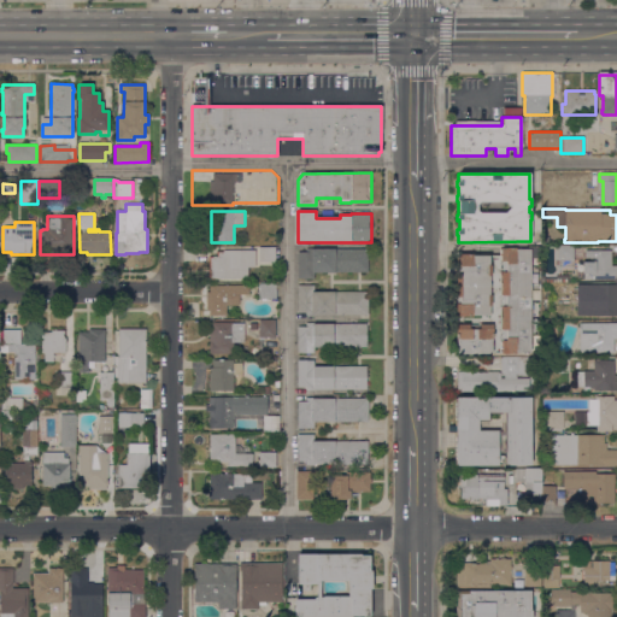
[(247,278),(210,278),(210,256),(217,256),(217,251),(254,251),(254,256),(256,256),(256,246),(259,246),(259,247),(275,247),(275,265),(259,265),(259,268),(256,268),(256,266),(254,266),(254,268),(247,268),(247,278)]
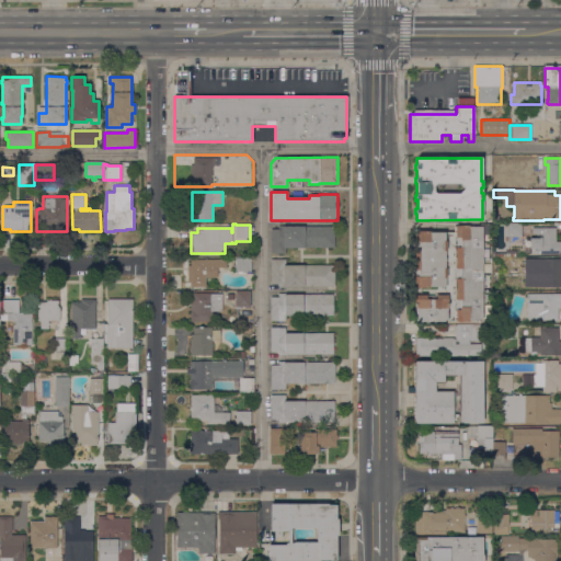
[(506,224),(522,224),(522,236),(506,236),(506,224)]
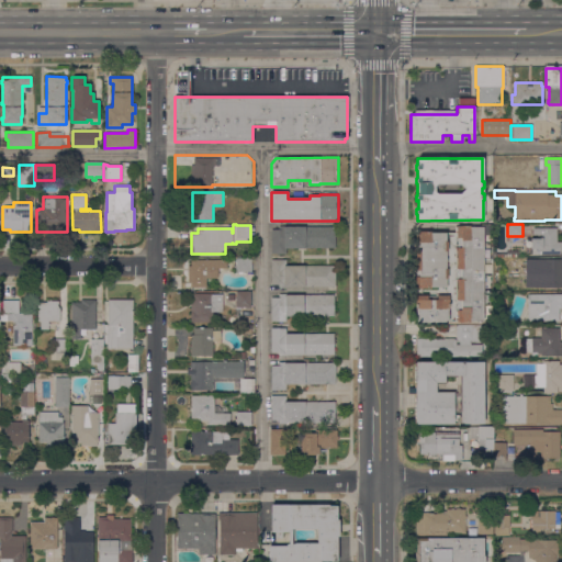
[(483,322),(470,322),(470,323),(457,323),(457,311),(457,301),(457,226),(470,226),(470,227),(483,227),(483,322)]
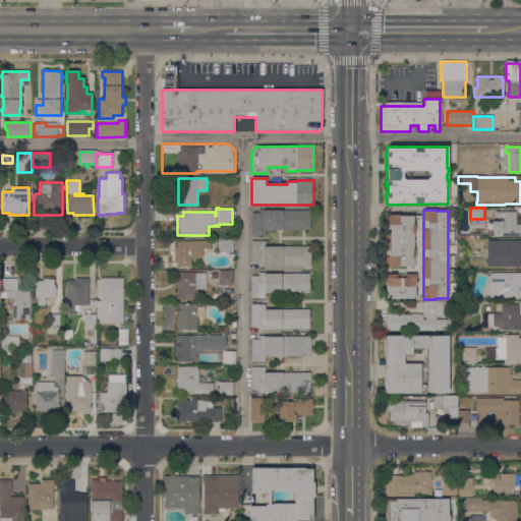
[(251,213),(258,213),(258,211),(310,211),(310,230),(266,230),(266,235),(251,235),(251,213)]
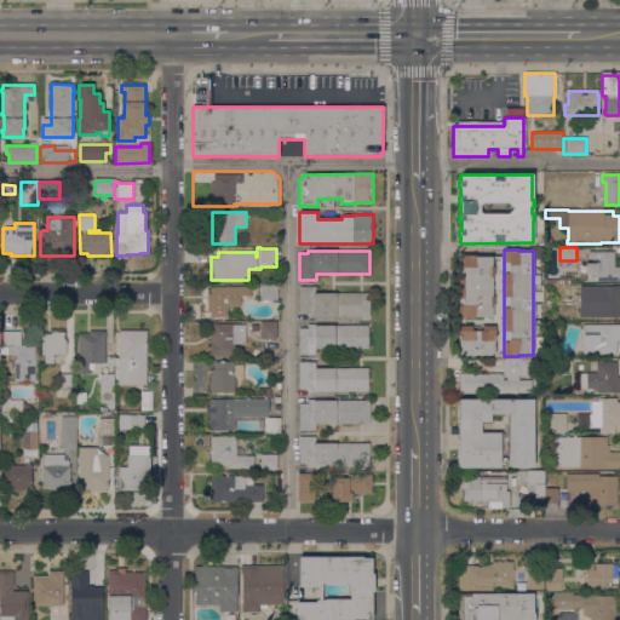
[(614,252),(614,268),(619,268),(619,281),(579,281),(580,264),(597,264),(597,259),(589,259),(589,252),(614,252)]
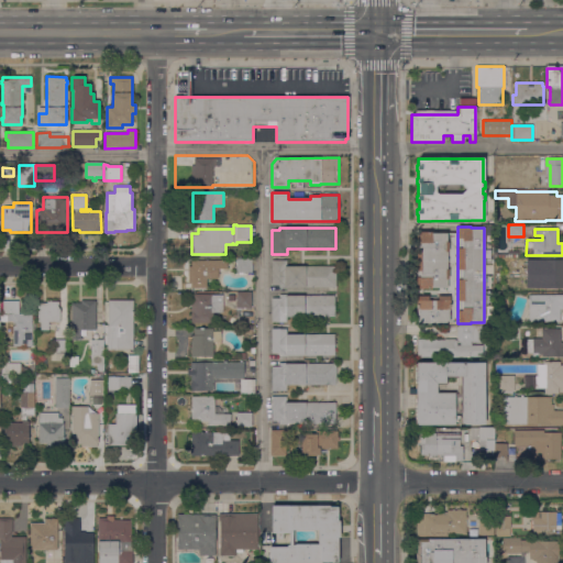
[(446,233),(446,243),(449,243),(449,252),(446,252),(446,269),(449,269),(449,279),(446,279),(446,288),(431,288),(431,289),(420,289),(420,272),(418,272),(418,250),(420,250),(420,232),(431,232),(431,233),(446,233)]
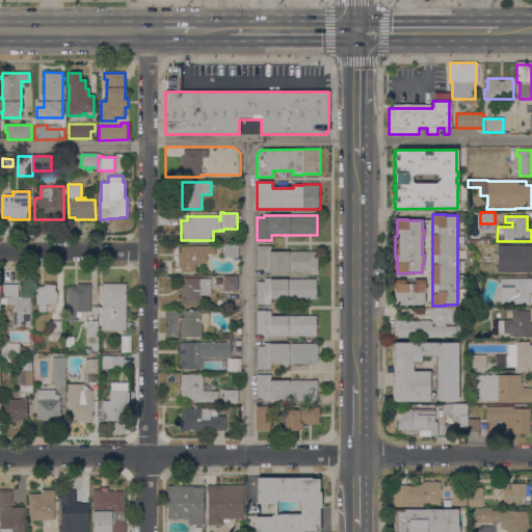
[(223,258),(223,245),(237,245),(237,258),(223,258)]
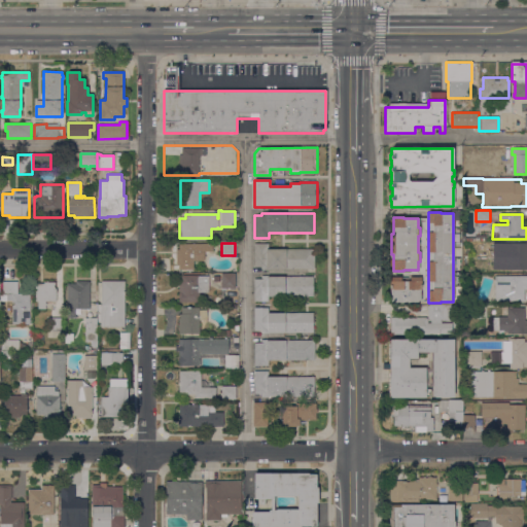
[(204,261),(194,261),(194,270),(179,270),(179,265),(176,265),(176,250),(178,250),(178,244),(212,244),(212,252),(204,252),(204,261)]
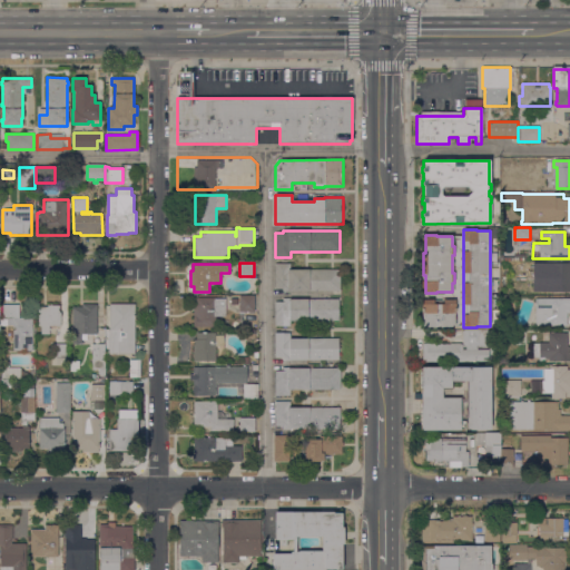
[(275,264),(288,264),(288,269),(340,269),(340,291),(291,291),(291,292),(283,292),(283,288),(275,288),(275,264)]
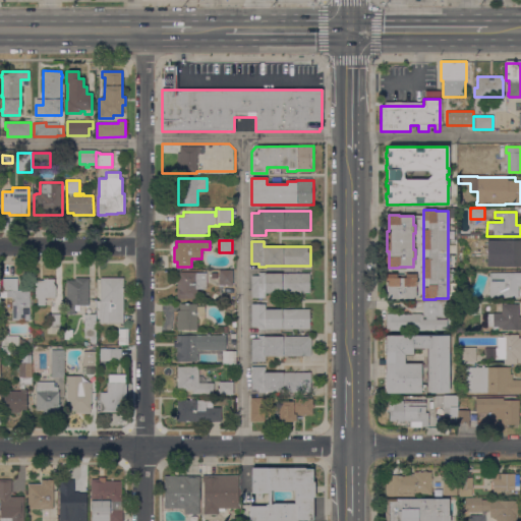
[(502,241),(520,241),(520,267),(502,267),(502,245),(502,241)]
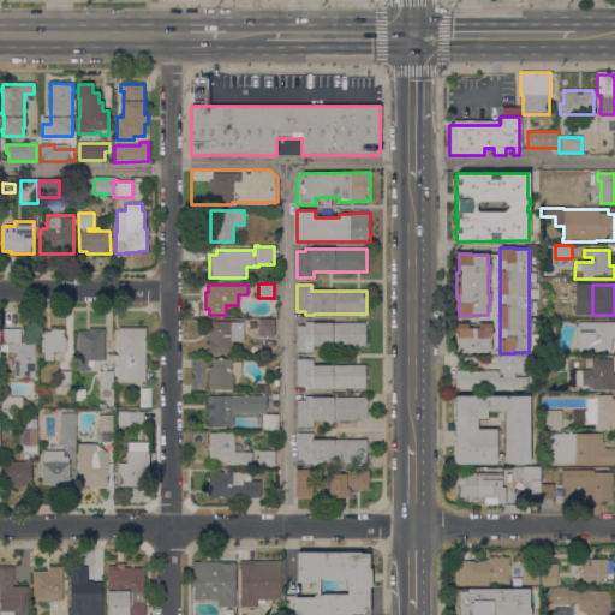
[(274,339),(269,339),(269,336),(258,336),(258,329),(257,329),(257,327),(258,327),(258,320),(274,320),(274,339)]
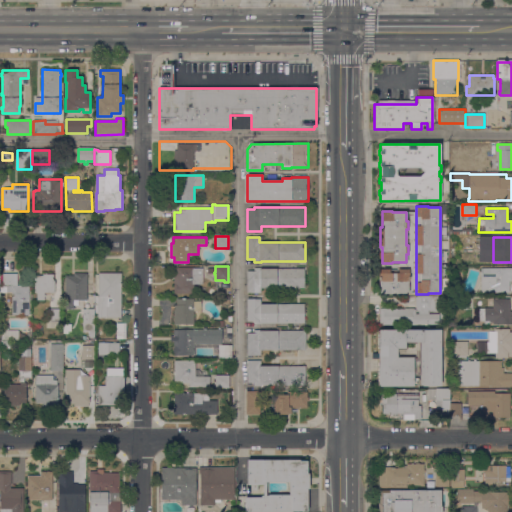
[(174,274),(176,274),(176,268),(203,268),(202,285),(193,285),(193,294),(173,294),(174,274)]
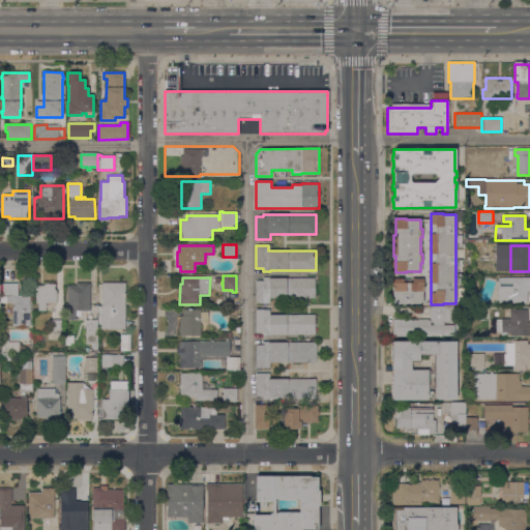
[(256,281),(263,281),(263,277),(268,277),(268,278),(315,278),(315,298),(269,298),(269,303),(256,303),(256,281)]
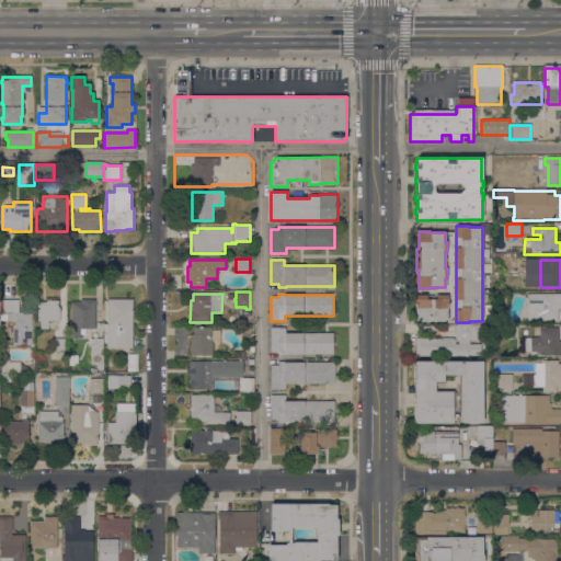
[(560,294),(560,308),(558,308),(558,321),(545,321),(545,322),(541,322),(541,321),(527,321),(526,294),(560,294)]
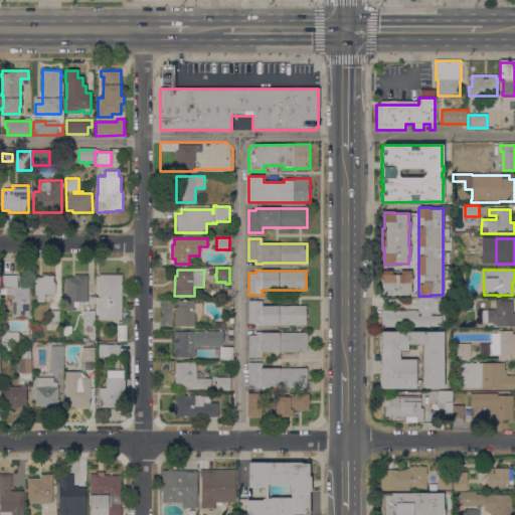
[(381,295),(381,283),(380,283),(380,271),(392,271),(392,272),(400,272),(400,271),(411,271),(411,283),(410,283),(410,296),(381,295)]
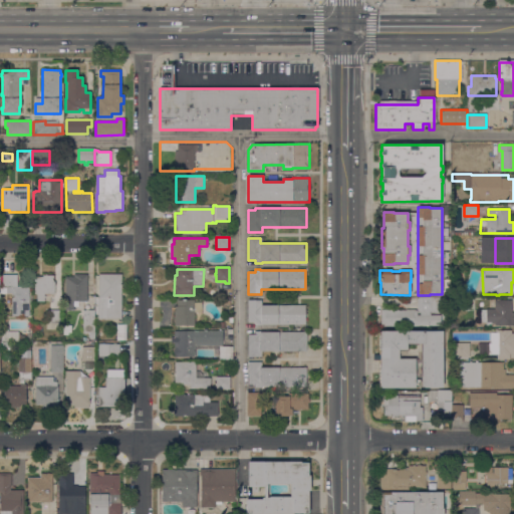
[(65,277),(73,277),(73,274),(87,274),(87,301),(73,301),(73,310),(65,310),(65,277)]
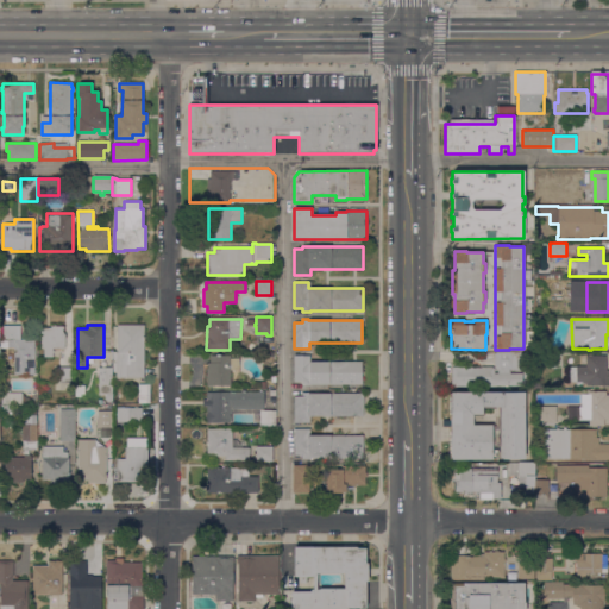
[(144,378),(113,378),(113,352),(117,352),(117,325),(144,325),(144,378)]
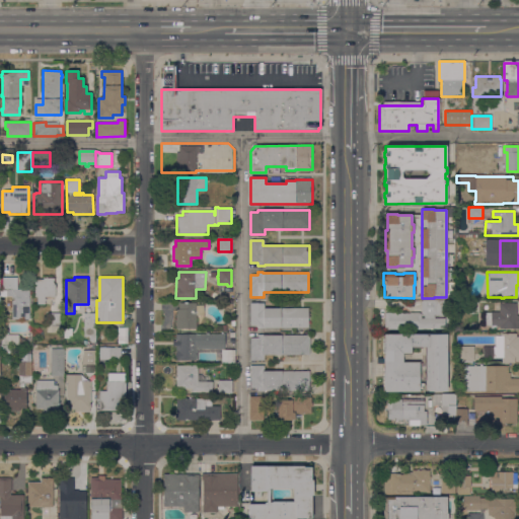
[(29,319),(12,319),(12,297),(0,297),(0,291),(2,291),(2,278),(17,278),(17,290),(29,290),(29,319)]
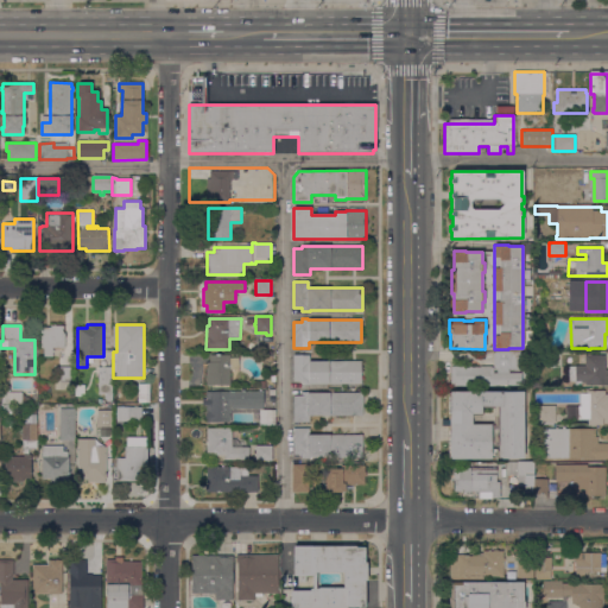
[(40,325),(63,325),(63,334),(64,334),(64,348),(52,348),(52,358),(44,356),(44,348),(40,348),(40,325)]
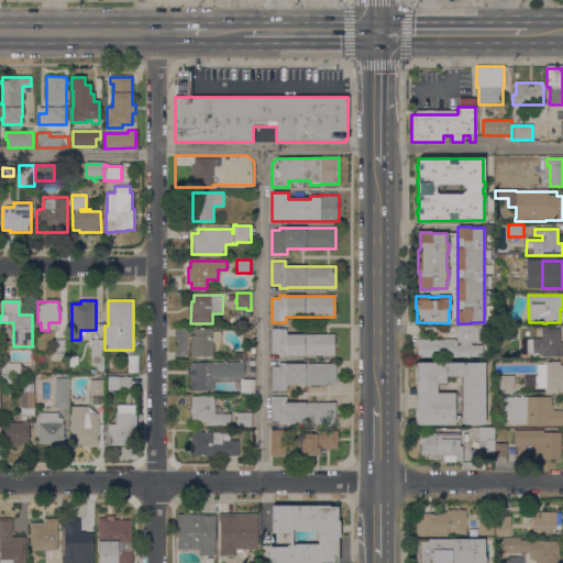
[(417,357),(417,340),(444,340),(444,339),(454,339),(454,340),(456,340),(456,327),(482,327),(482,341),(471,341),(471,345),(483,345),(483,356),(456,356),(456,357),(417,357)]
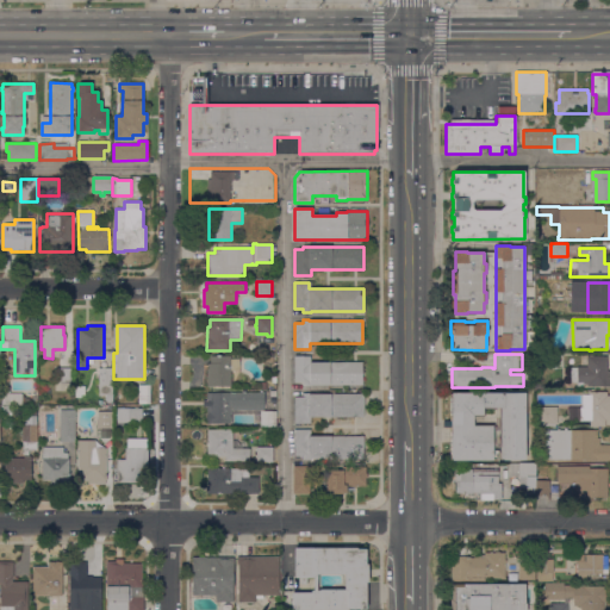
[(207,387),(207,363),(210,363),(210,356),(230,356),(230,359),(238,359),(238,372),(230,372),(230,387),(207,387)]
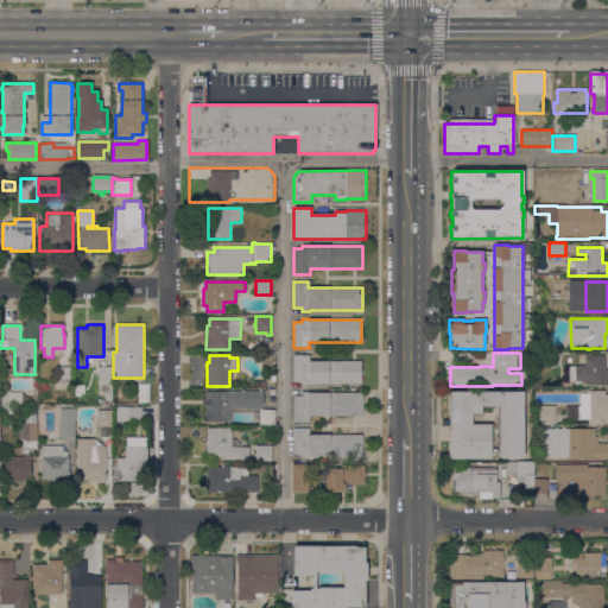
[(293,355),(309,355),(309,361),(361,361),(361,384),(309,385),(302,385),(302,381),(293,381),(293,355)]
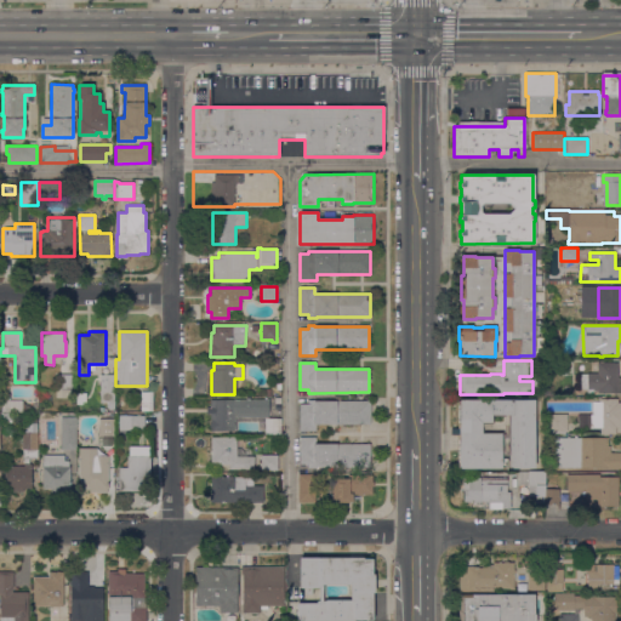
[(617,363),(617,377),(620,377),(620,393),(598,393),(598,391),(593,391),(593,393),(587,393),(587,389),(580,389),(580,375),(587,375),(587,374),(597,374),(598,363),(617,363)]
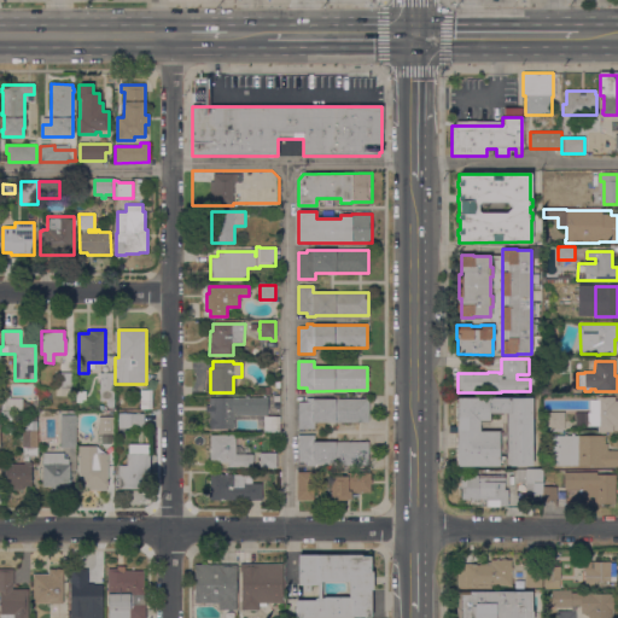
[(58,373),(74,373),(74,389),(58,389),(58,373)]
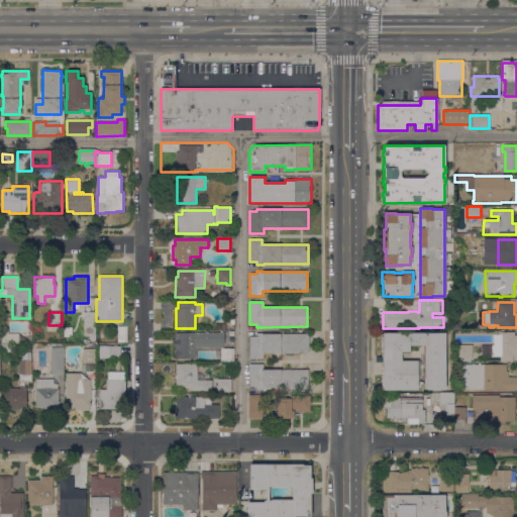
[(84,312),(95,312),(95,325),(84,325),(84,312)]
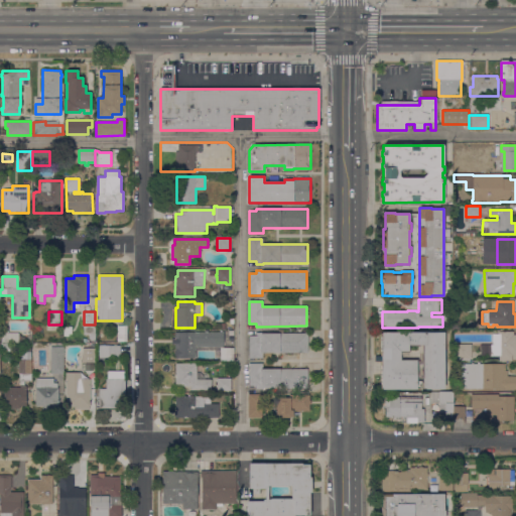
[(117,326),(124,326),(124,328),(126,328),(126,342),(117,342),(117,326)]
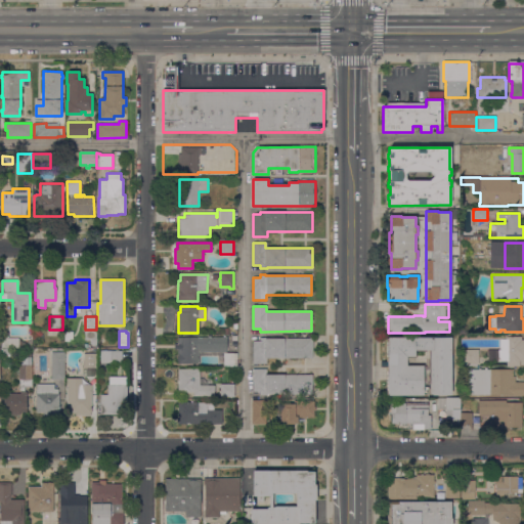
[(178,364),(178,354),(177,354),(177,350),(174,350),(174,344),(177,344),(177,338),(207,338),(207,336),(212,336),(212,338),(226,338),(226,352),(198,351),(198,364),(178,364)]
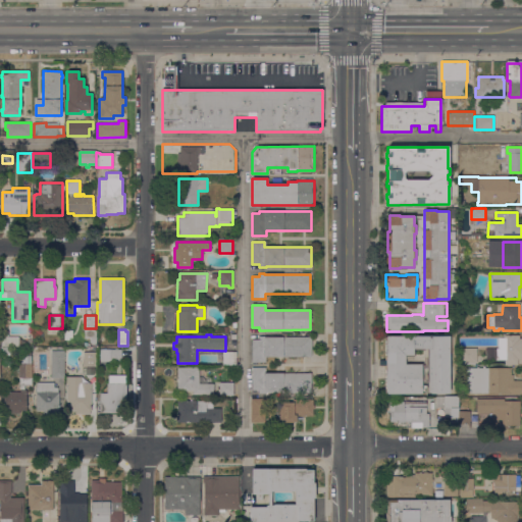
[(476,349),(476,351),(484,351),(484,347),(498,347),(498,336),(504,336),(504,335),(519,335),(519,338),(521,338),(521,360),(517,360),(517,365),(505,365),(505,360),(494,360),(494,363),(484,363),(484,356),(476,356),(476,361),(459,361),(459,349),(476,349)]
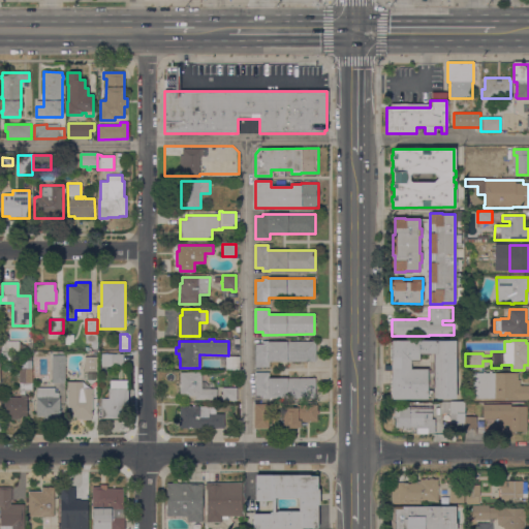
[(255,344),(262,344),(262,341),(315,342),(315,362),(269,362),(269,368),(255,368),(255,344)]
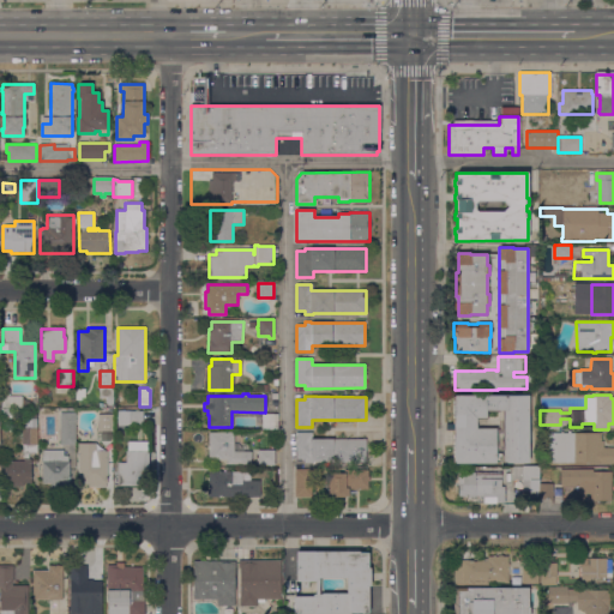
[(504,464),(504,462),(495,462),(495,464),(453,464),(453,396),(528,396),(529,464),(504,464)]
